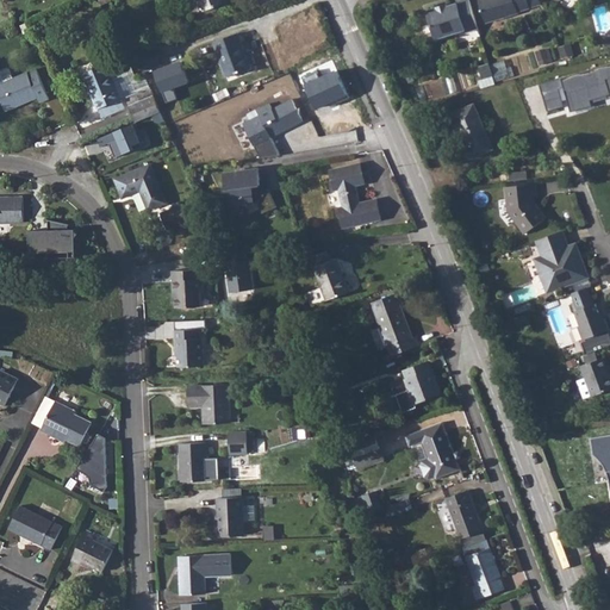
[(192,0),(198,12),(218,4),(217,0),(192,0)]
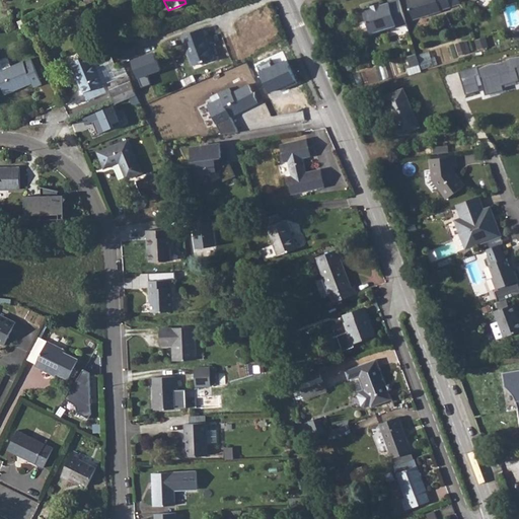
[(408,24),(399,0),(390,0),(388,1),(389,3),(381,5),(372,8),(364,10),(371,33),(396,25),(396,27),(408,24)]
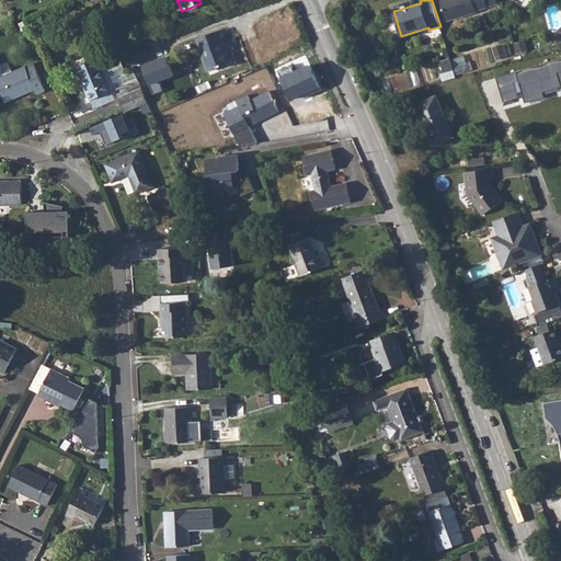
[(485,0),(441,0),(447,21),(477,12),(477,11),(488,8),(485,0)]
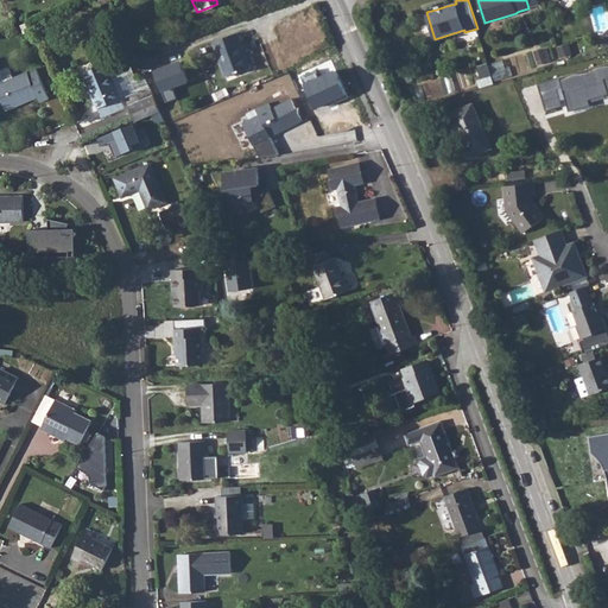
[(245,69),(229,36),(208,45),(221,78),(245,69)]
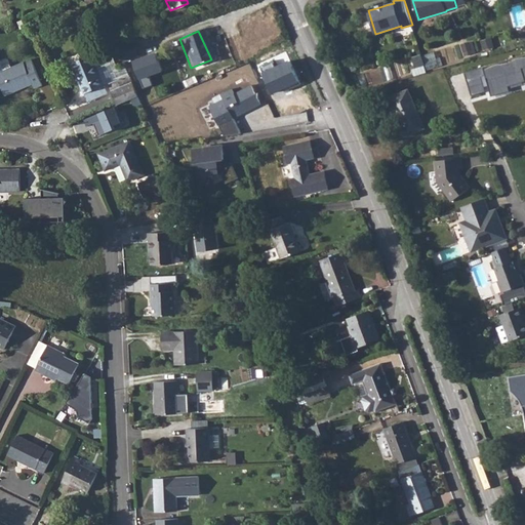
[(120,47),(124,61),(139,55),(134,42),(120,47)]
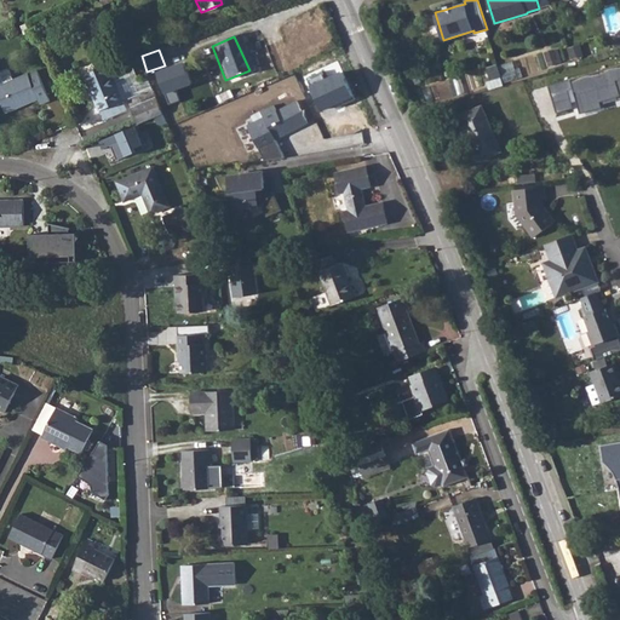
[(139,80),(130,56),(85,74),(101,112),(101,110),(104,119),(127,109),(124,102),(128,99),(139,125),(155,118),(164,114),(153,89),(148,76),(139,80)]
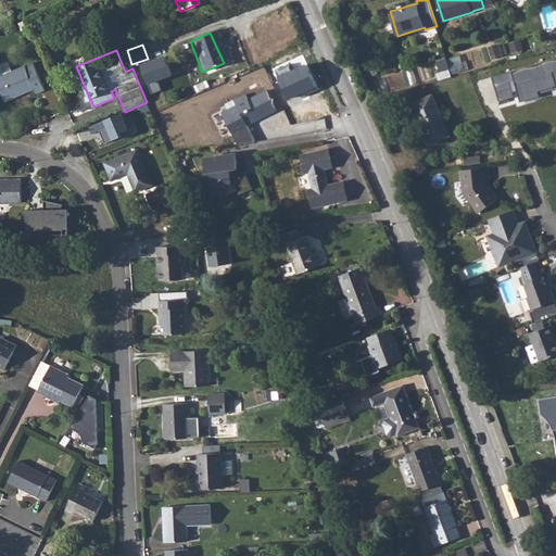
[(555,84),(555,58),(490,77),(497,104),(516,99),(514,92),(518,91),(520,100),(536,96),(534,90),(555,84)]
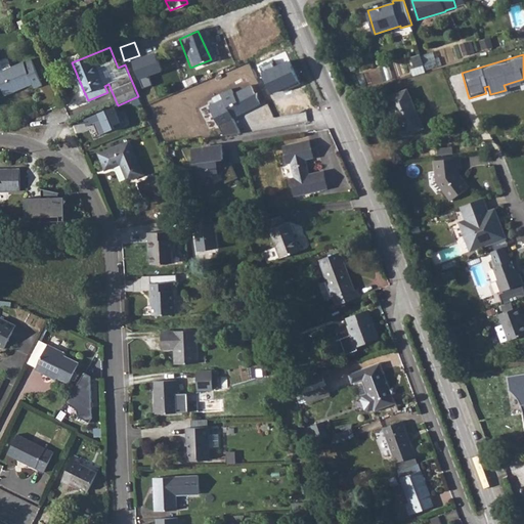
[(420,55),(411,57),(415,68),(423,66),(420,55)]
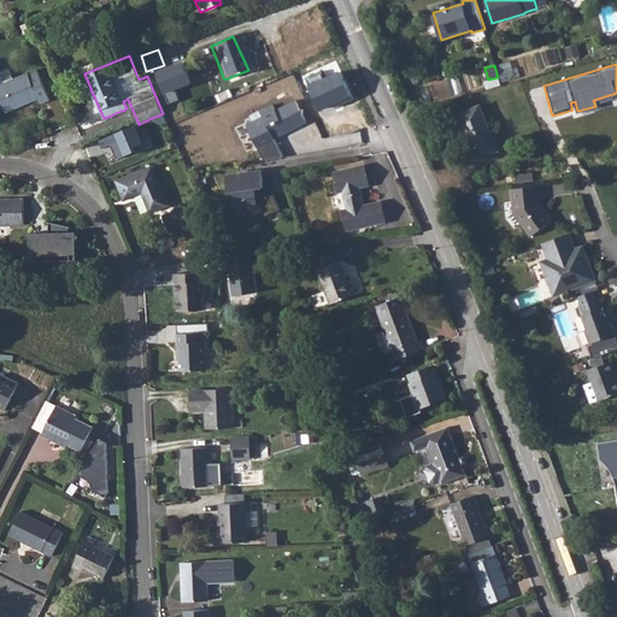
[(51,100),(37,70),(0,84),(0,97),(6,110),(27,101),(28,103),(39,99),(41,104),(51,100)]
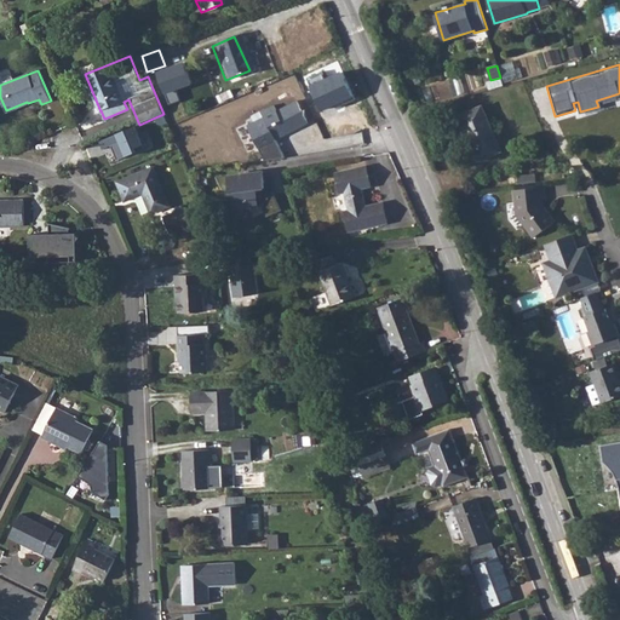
[(350,99),(340,73),(306,86),(316,112),(350,99)]
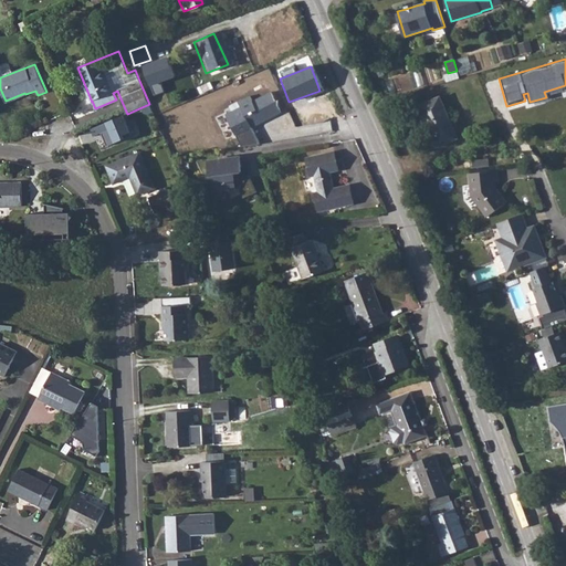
[(245,101),(253,121),(272,112),(261,92),(245,101)]
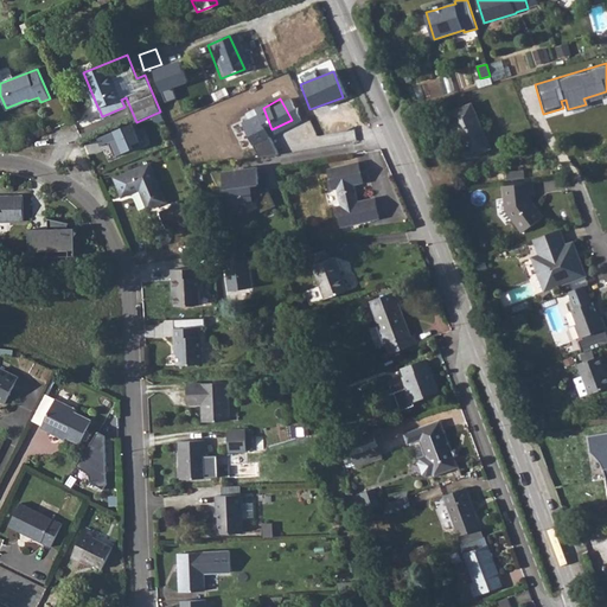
[(261,135),(272,129),(263,108),(261,103),(248,109),(249,113),(232,121),(242,140),(259,132),(261,135)]
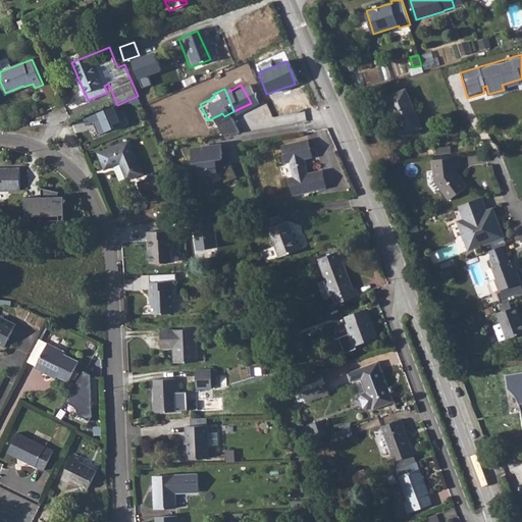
[(422,127),(406,89),(386,97),(403,136),(422,127)]
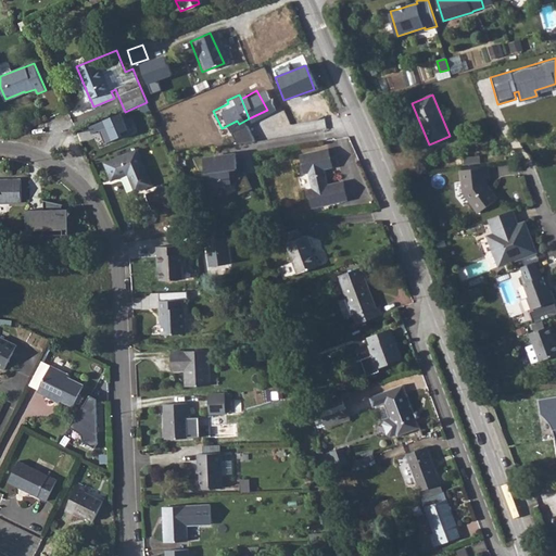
[(150,110),(147,102),(139,105),(142,111),(144,112),(150,110)]
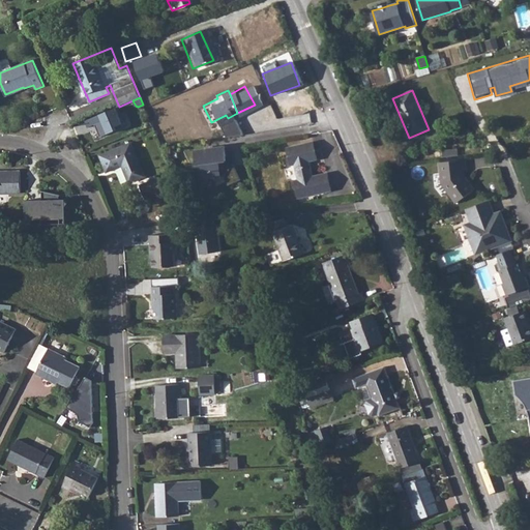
[(118,108),(86,121),(89,127),(96,124),(101,137),(125,126),(123,124),(124,123),(118,108)]
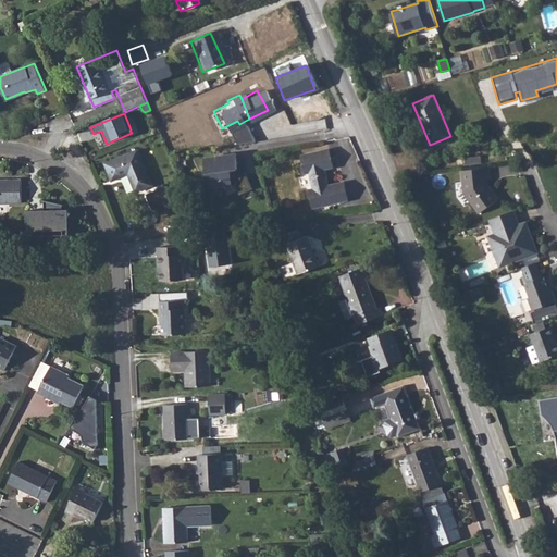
[(466,157),(440,159),(441,168),(466,164),(466,165),(529,159),(528,150),(497,153),(496,139),(463,143),(466,157)]
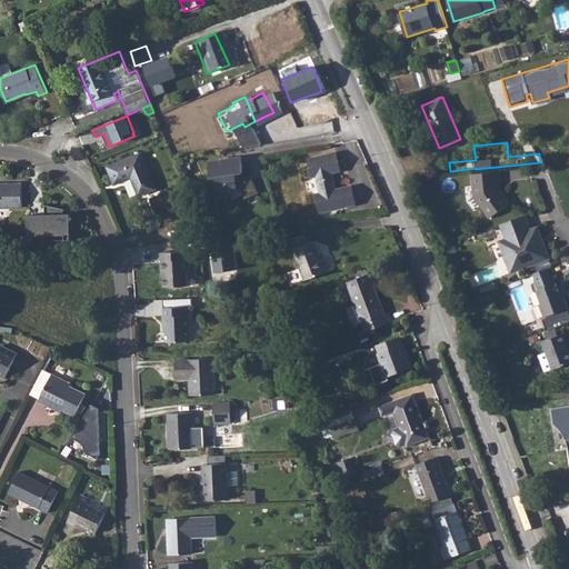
[(337,152),(309,158),(310,168),(315,167),(317,177),(320,192),(322,202),(319,203),(321,212),(356,205),(351,186),(336,189),(333,177),(330,177),(330,173),(332,172),(341,171),(337,152)]
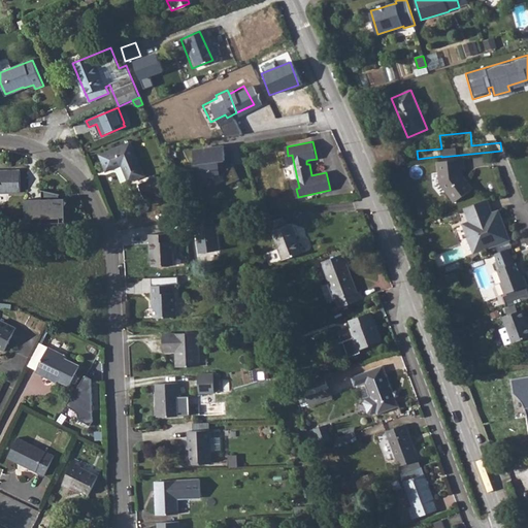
[(129,182),(144,175),(131,142),(100,155),(106,171),(122,165),(129,182)]
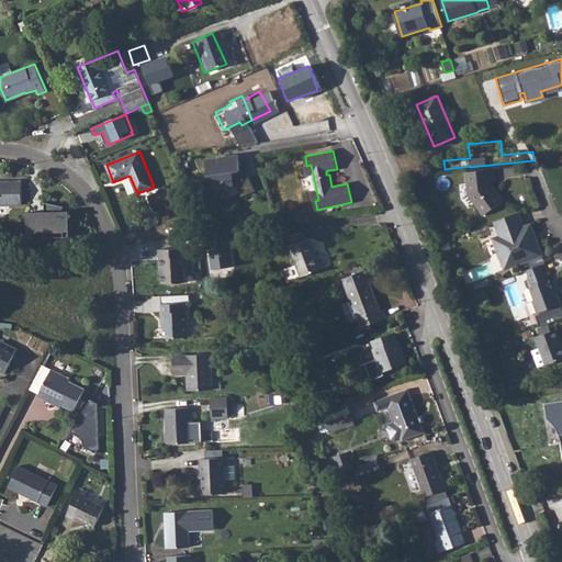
[(238,155),(197,160),(205,178),(210,178),(211,190),(227,189),(231,198),(240,192),(243,197),(256,190),(248,173),(244,176),(240,169),(238,155)]
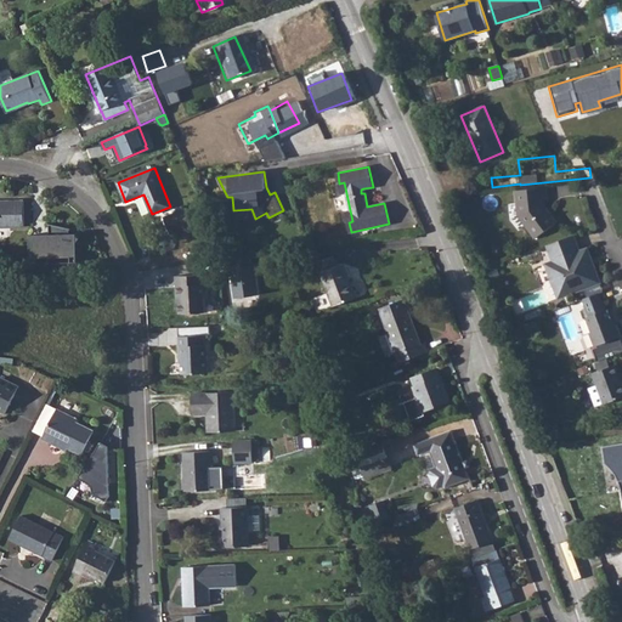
[(547,187),(516,191),(519,215),(536,238),(558,222),(546,205),(544,201),(548,201),(547,187)]
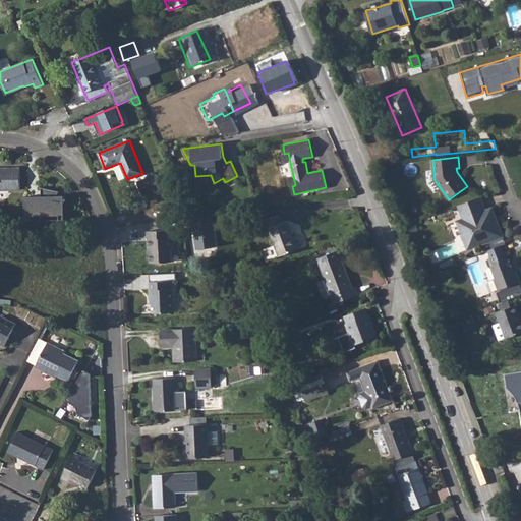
[(0,189),(20,189),(20,168),(0,168),(0,189)]
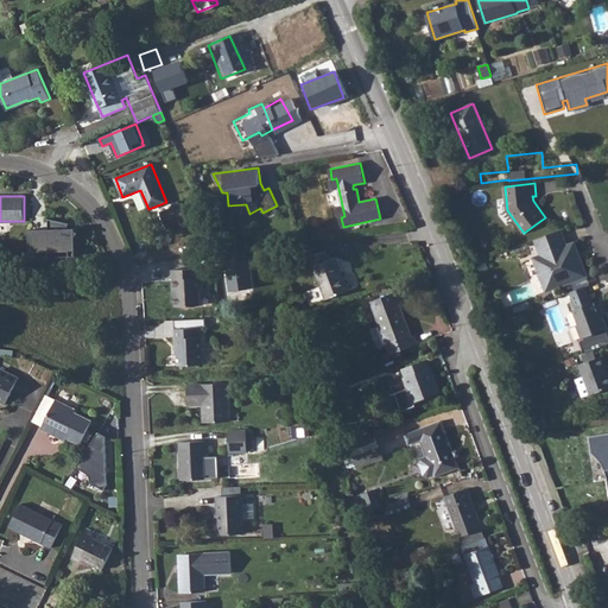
[(183,203),(160,213),(168,229),(178,225),(178,227),(189,222),(189,220),(190,220),(183,203)]
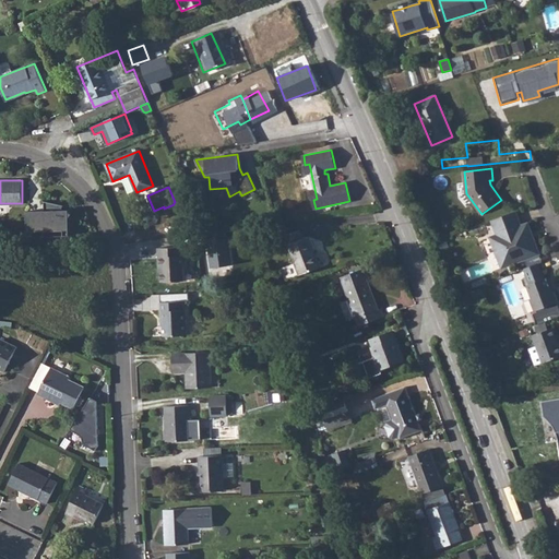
[(27,211),(28,237),(34,236),(34,232),(44,236),(46,232),(64,230),(64,236),(71,235),(70,210),(63,210),(63,205),(45,201),(45,211),(27,211)]
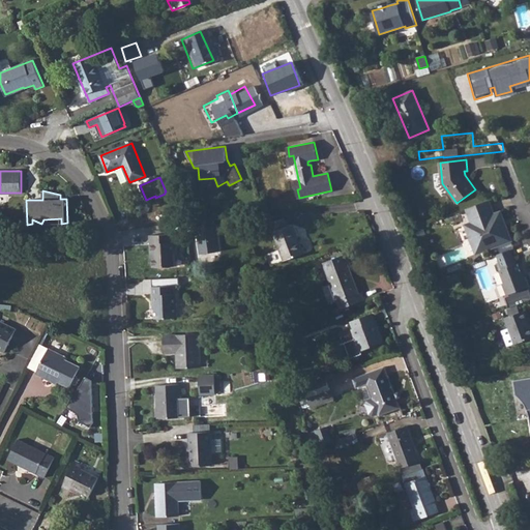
[(489,201),(467,209),(472,223),(466,225),(476,254),(511,240),(501,212),(494,214),(489,201)]
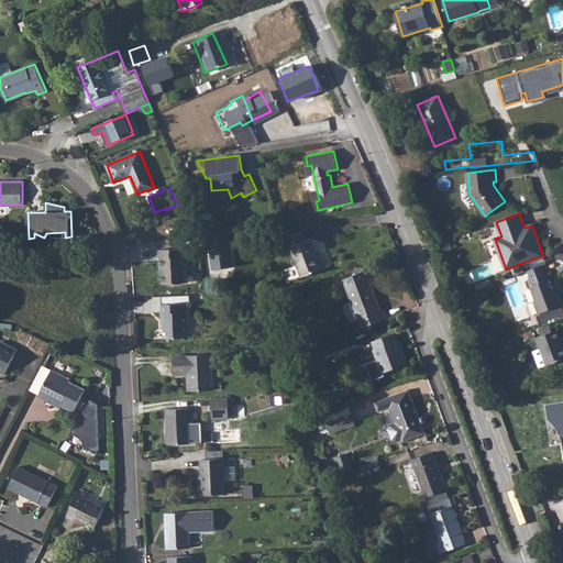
[(301,277),(323,269),(311,239),(306,241),(302,232),(287,238),(301,277)]
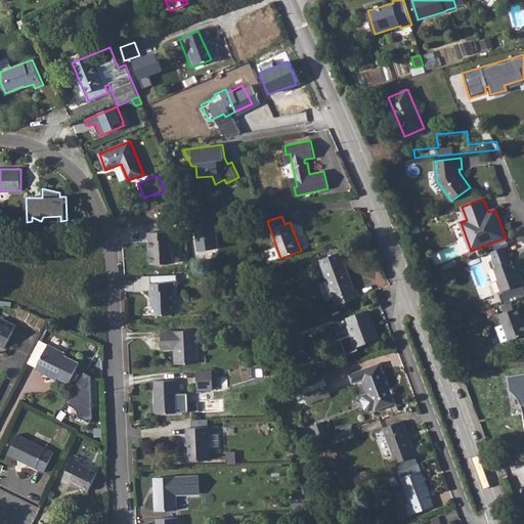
[(172,239),(172,231),(148,232),(149,250),(150,249),(151,264),(173,263),(173,250),(175,250),(175,239),(172,239)]
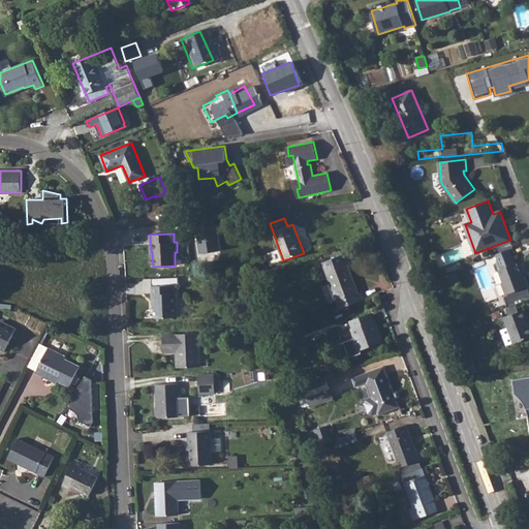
[(501,269),(499,270),(503,282),(502,283),(506,294),(508,293),(509,296),(505,298),(509,307),(517,305),(528,300),(528,289),(528,288),(520,291),(520,289),(528,286),(525,276),(522,277),(517,263),(516,263),(509,249),(496,254),(501,269)]
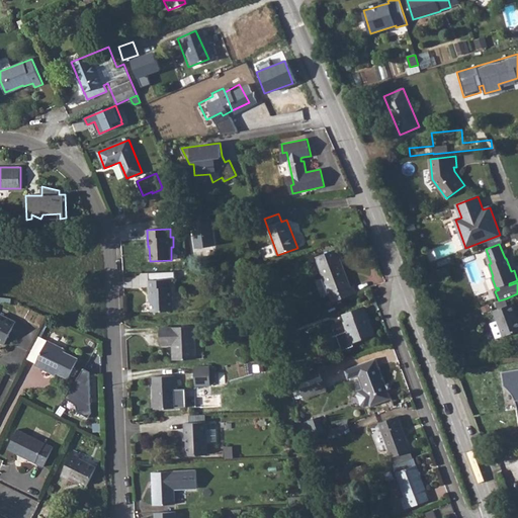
[(331,294),(333,301),(356,293),(353,285),(351,286),(340,258),(343,257),(339,248),(316,257),(324,278),(316,281),(322,297),(331,294)]
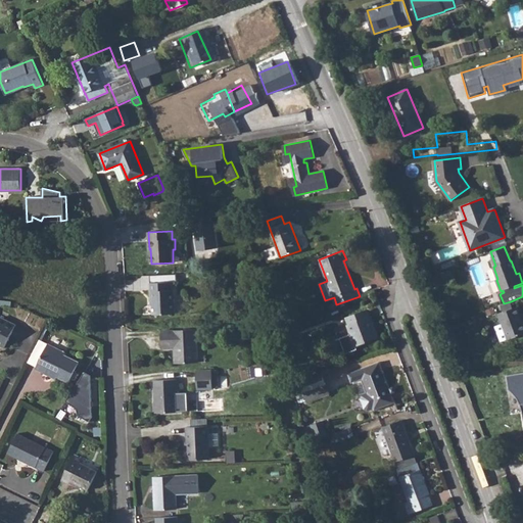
[(150,276),(150,283),(173,282),(177,282),(177,275),(150,276)]
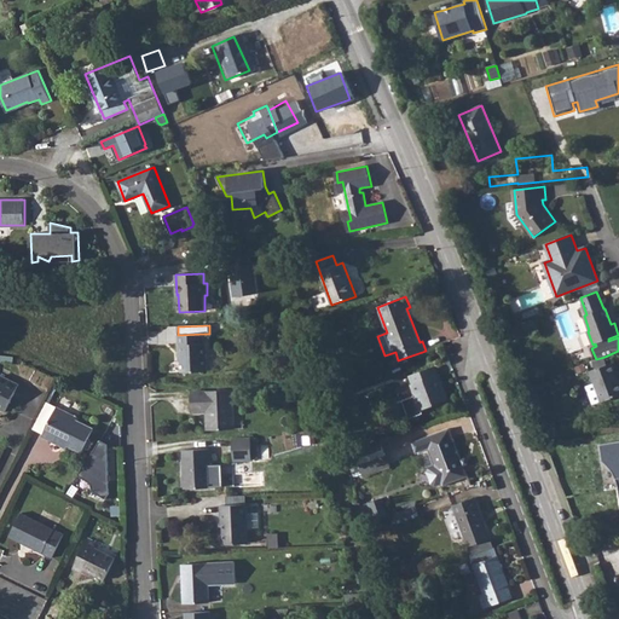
[(181,372),(208,371),(207,342),(204,343),(204,334),(178,335),(179,362),(181,362),(181,372)]
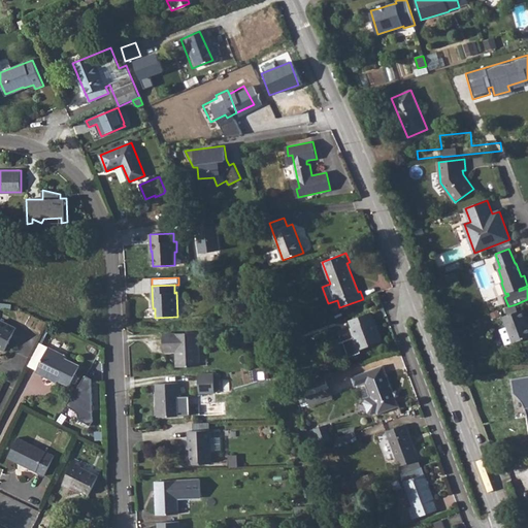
[(505,307),(508,315),(518,311),(516,304),(508,306),(505,307)]
